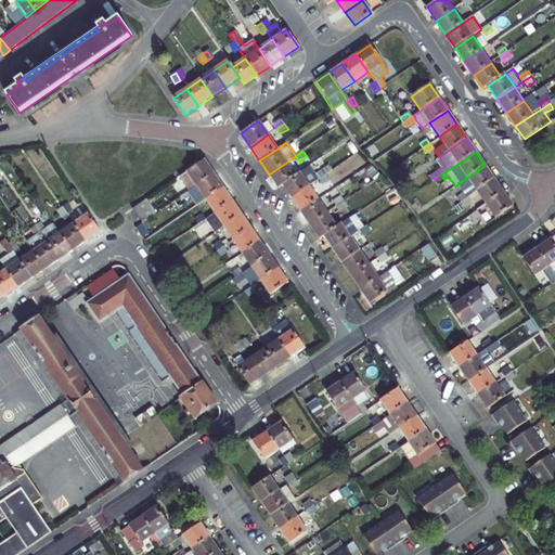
[(439,157),(435,159),(441,168),(444,166),(439,157)]
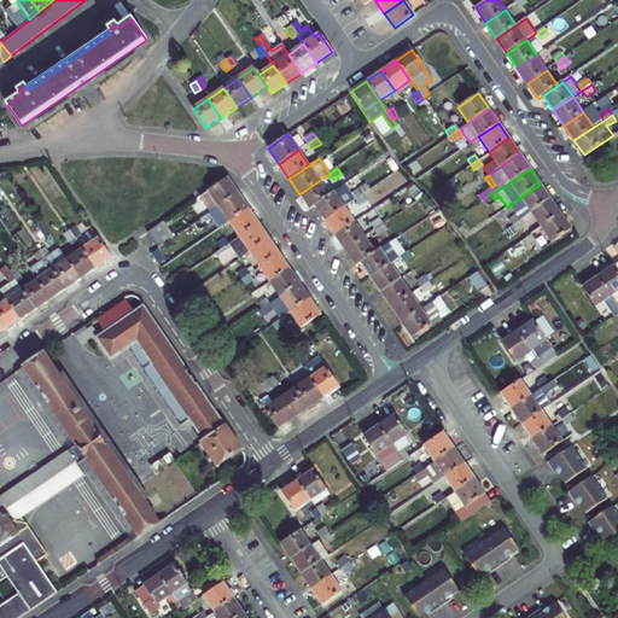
[(309,209),(315,205),(336,192),(325,176),(319,181),(299,194),(309,209)]
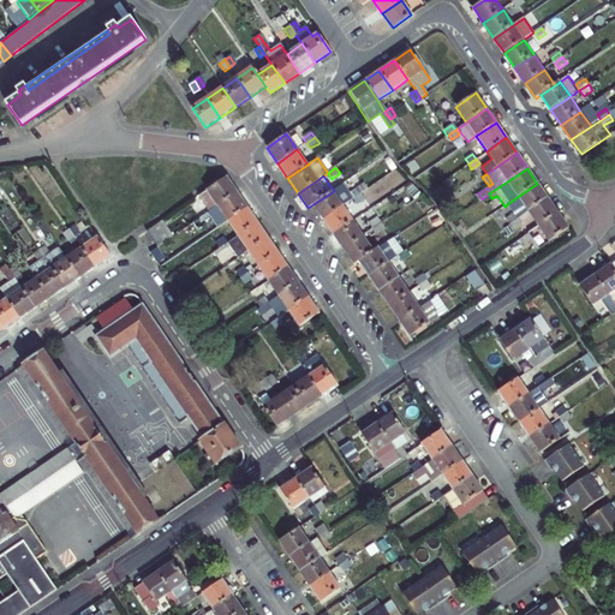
[(198,196),(209,212),(218,206),(237,192),(227,177),(198,196)]
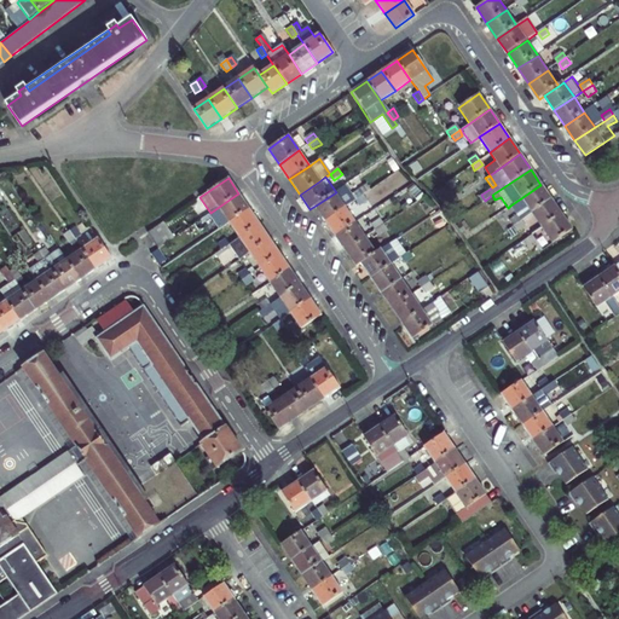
[(513,226),(521,220),(531,213),(550,200),(541,185),(510,206),(518,215),(509,221),(513,226)]
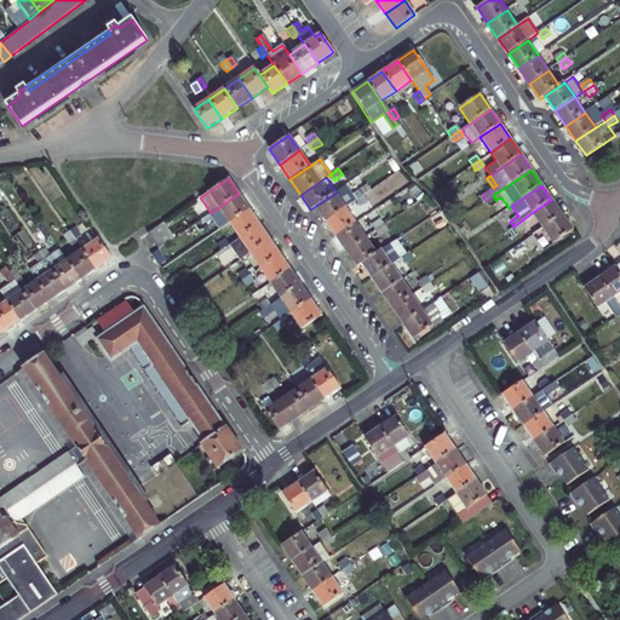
[(337,193),(316,206),(326,222),(346,208),(356,201),(365,196),(361,191),(352,196),(345,187),(337,193)]
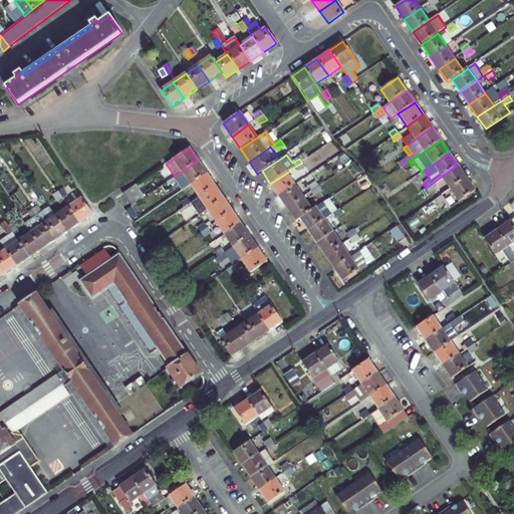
[(182,172),(190,184),(207,174),(198,161),(182,172)]
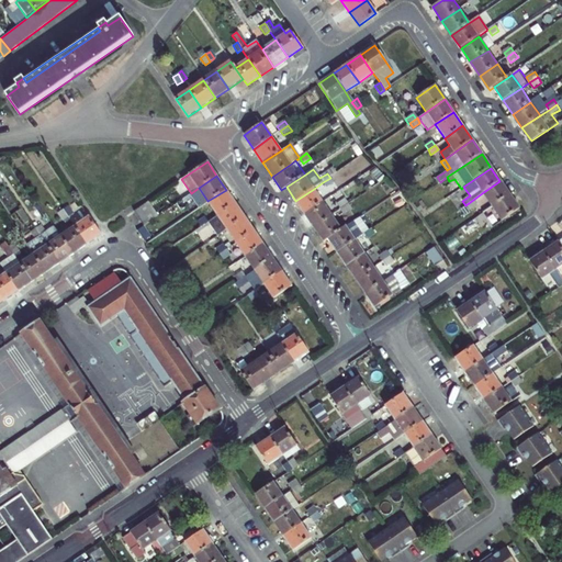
[(334,182),(330,178),(323,182),(326,188),(334,182)]
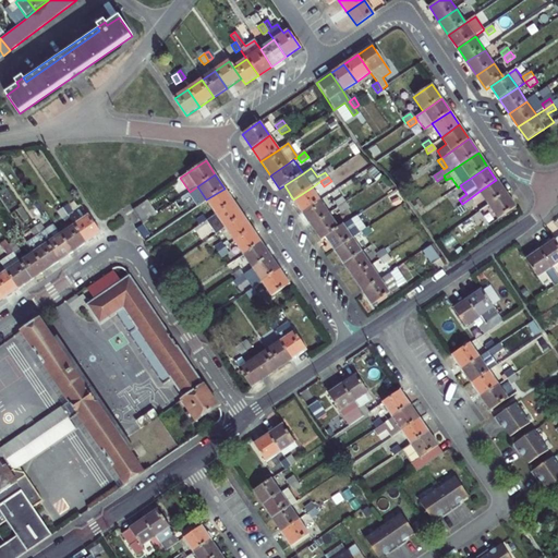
[(478,192),(488,206),(506,193),(496,180),(478,192)]
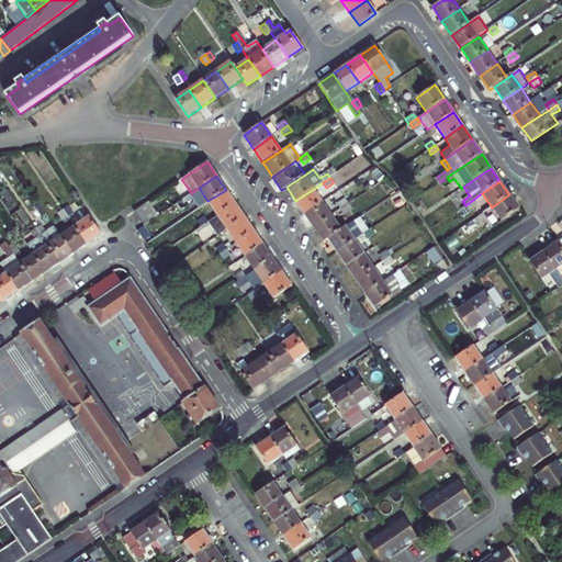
[(305,215),(323,202),(314,189),(295,201),(305,215)]
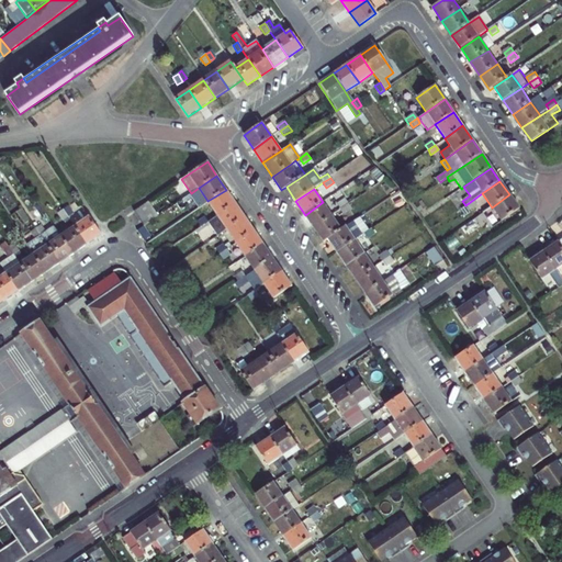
[(208,201),(217,215),(235,203),(226,190),(208,201)]
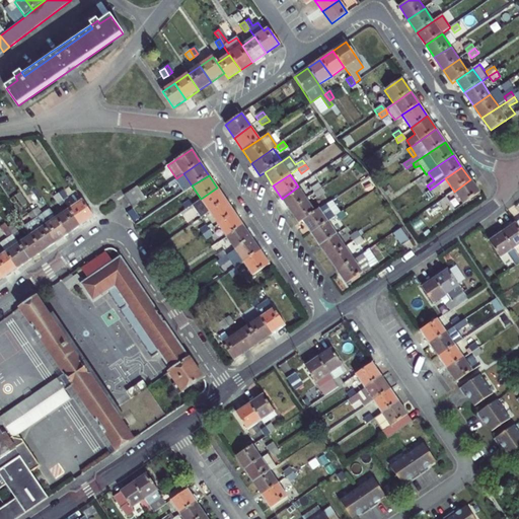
[(175,179),(168,183),(171,189),(178,184),(175,179)]
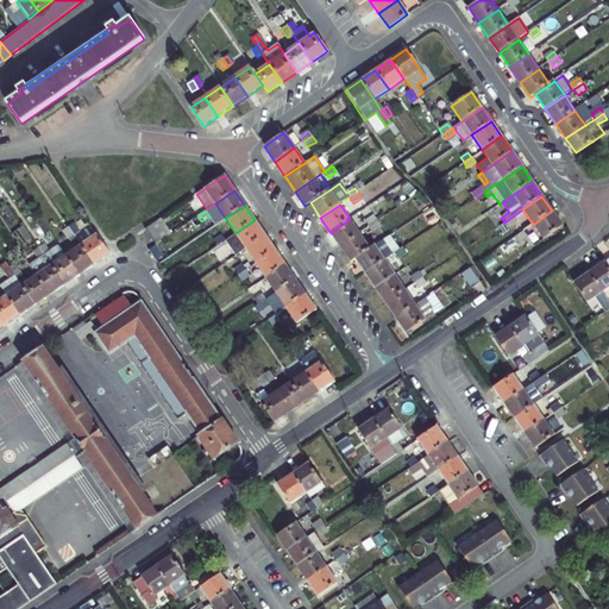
[(542,239),(562,226),(552,211),(533,225),(542,239)]
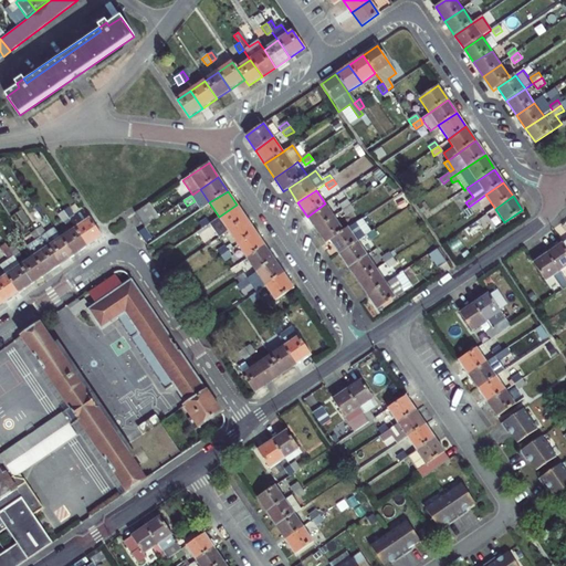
[(341,207),(344,211),(352,206),(348,201),(341,207)]
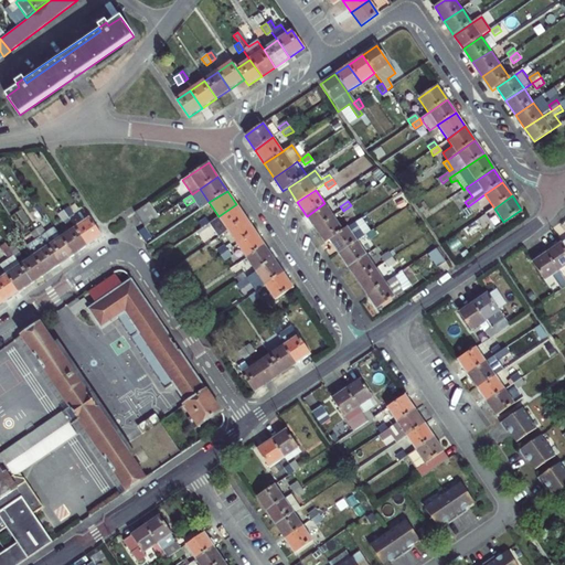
[(479,206),(476,201),(468,206),(471,211),(479,206)]
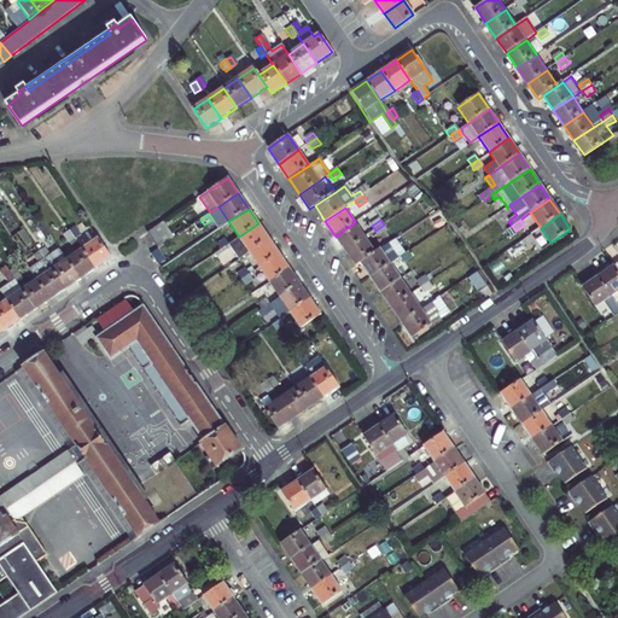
[(147,232),(158,248),(173,238),(162,222),(147,232)]
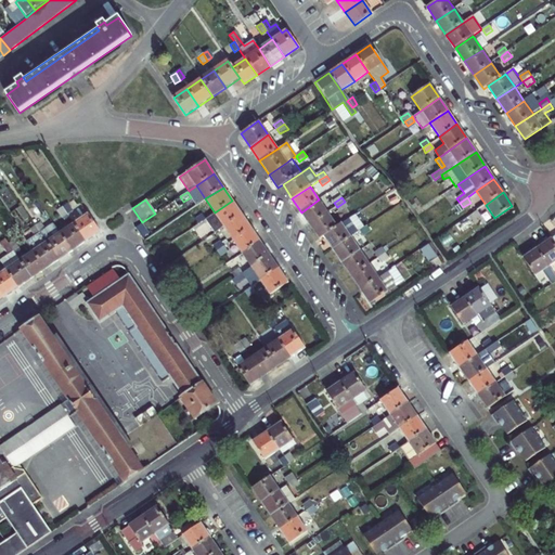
[(328,213),(319,199),(301,213),(310,226),(328,213)]
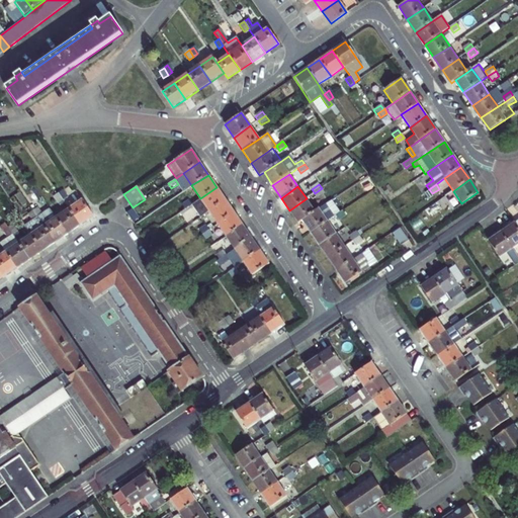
[(200,217),(208,211),(226,199),(217,187),(200,198),(192,204),(200,217)]
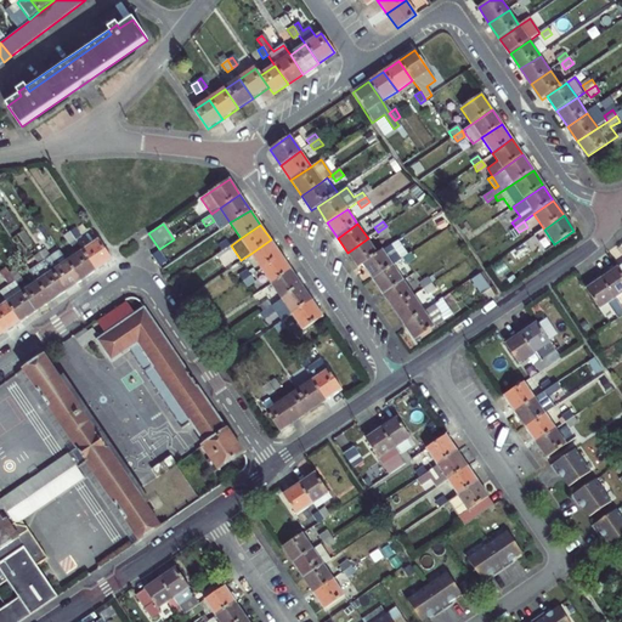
[(386,226),(378,232),(382,238),(390,232),(386,226)]
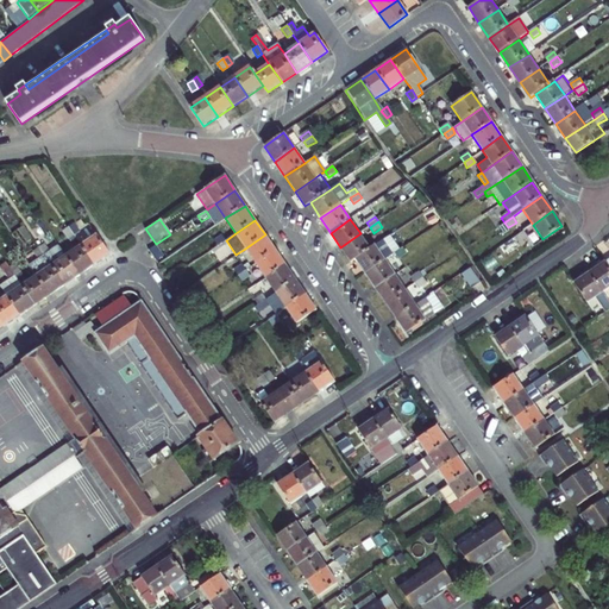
[(74,224),(68,227),(74,236),(80,232),(74,224)]
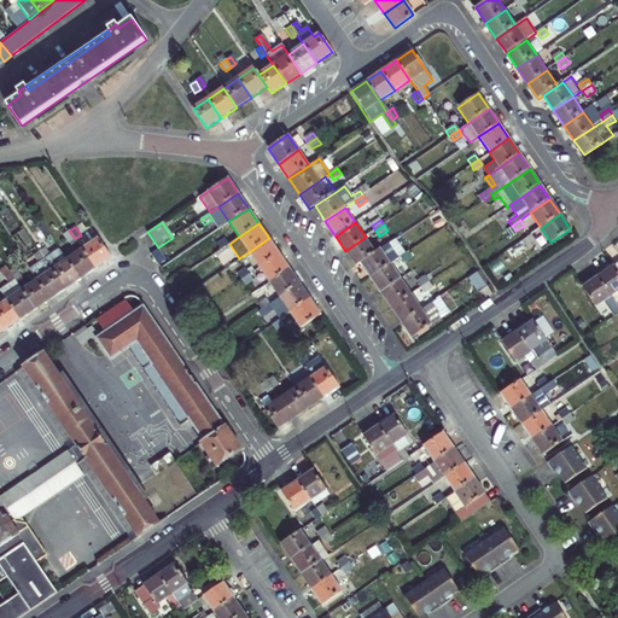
[(64,234),(70,243),(75,239),(69,231),(64,234)]
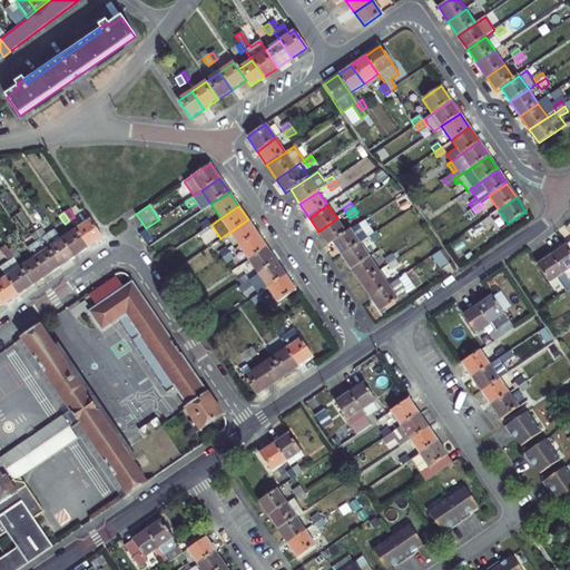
[(489,216),(482,222),(485,226),(492,222),(489,216)]
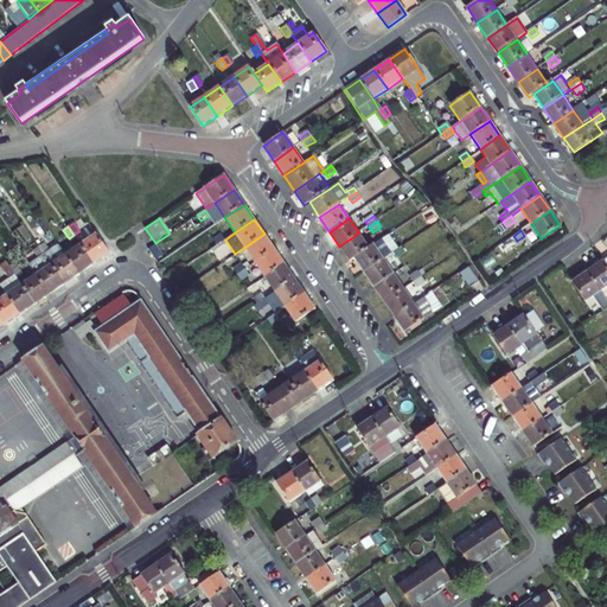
[(353,259),(369,248),(359,232),(339,247),(349,261),(353,259)]
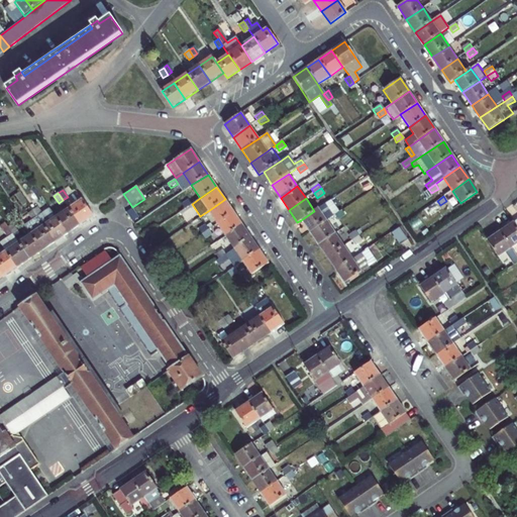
[(80,225),(93,216),(82,199),(69,208),(80,225)]
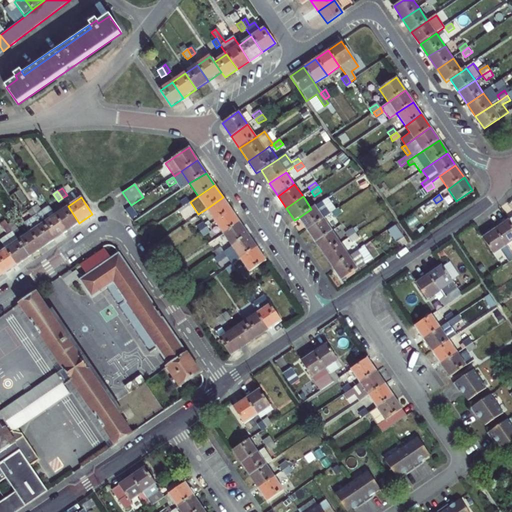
[(206,209),(215,221),(231,210),(223,197),(206,209)]
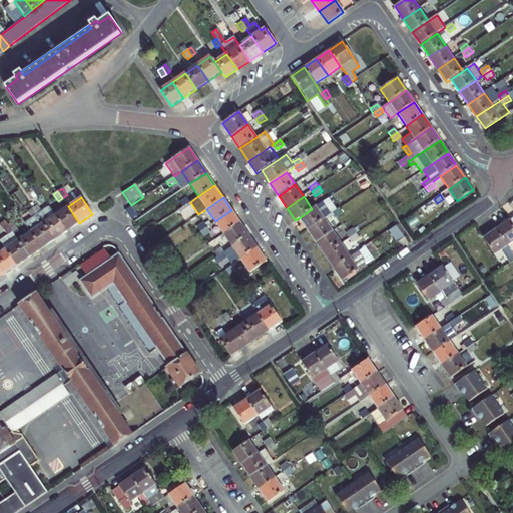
[(68,206),(62,198),(58,201),(64,209),(68,206)]
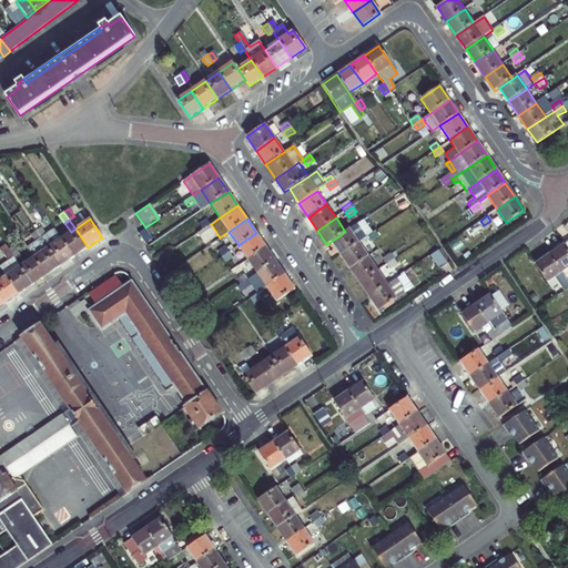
[(203,229),(211,224),(208,220),(200,224),(203,229)]
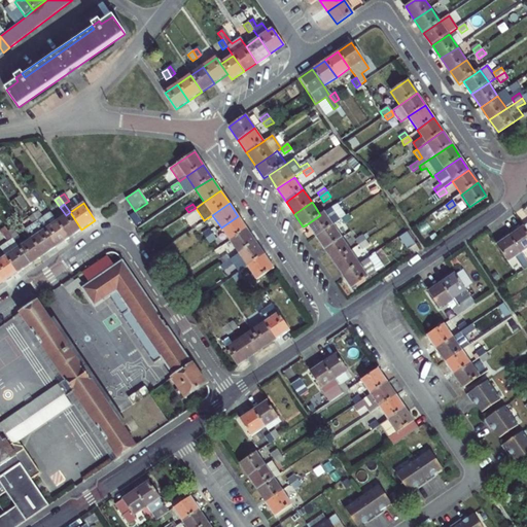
[(346,217),(338,204),(320,215),(307,224),(316,237),(334,225),(343,219),(346,217)]
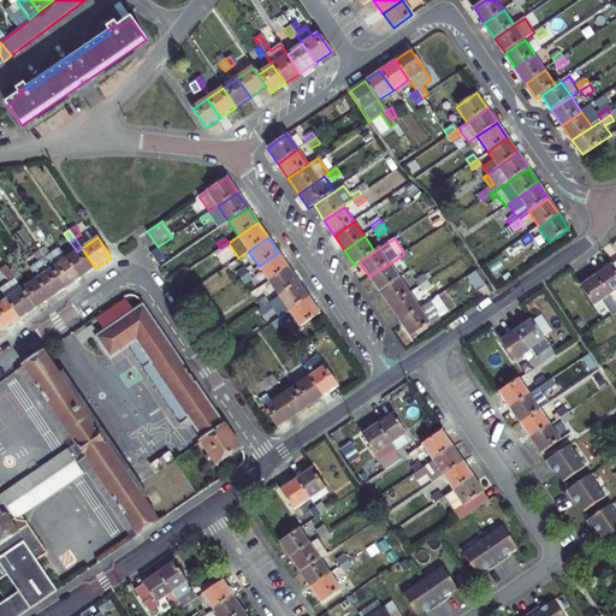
[(46,247),(40,250),(65,289),(81,279),(66,259),(60,249),(51,255),(46,247)]
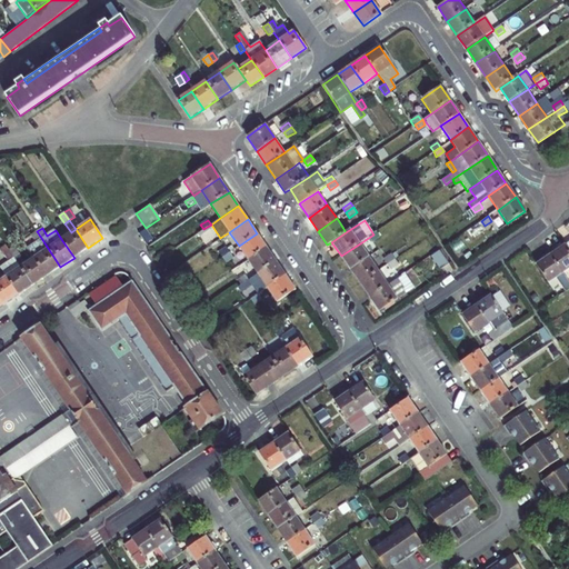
[(76,229),(71,232),(61,239),(75,258),(88,248),(76,229)]
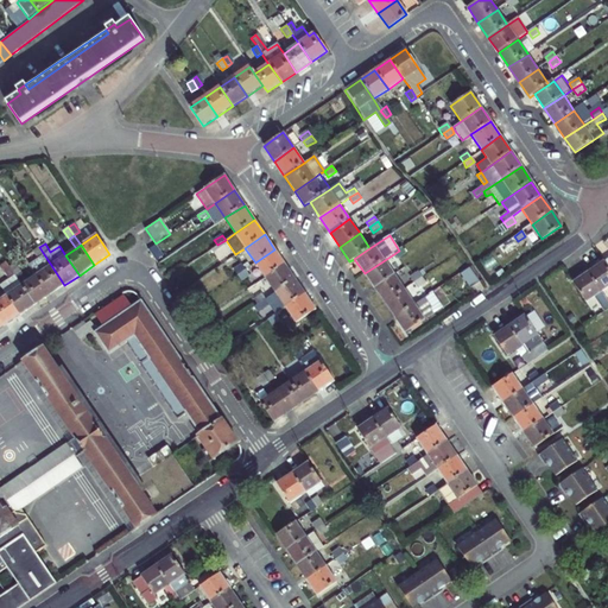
[(64,285),(39,247),(35,251),(39,259),(30,265),(37,274),(50,295),(64,285)]
